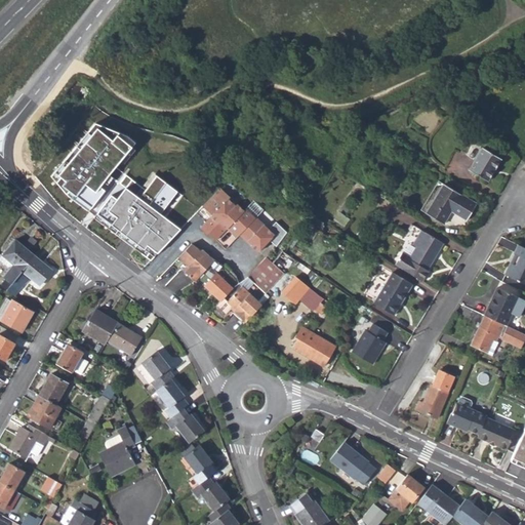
[(127,138),(95,126),(88,135),(91,137),(81,151),(77,148),(55,174),(62,179),(57,185),(68,196),(72,193),(91,208),(106,190),(102,187),(105,184),(95,176),(97,173),(93,170),(95,167),(110,177),(135,145),(127,138)]
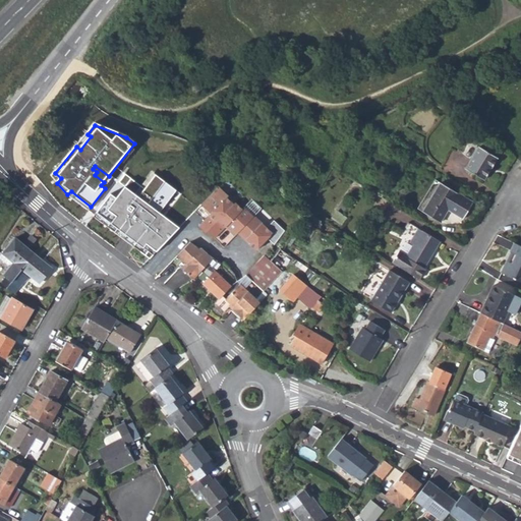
[(470,139),(463,153),(471,157),(478,143),(470,139)]
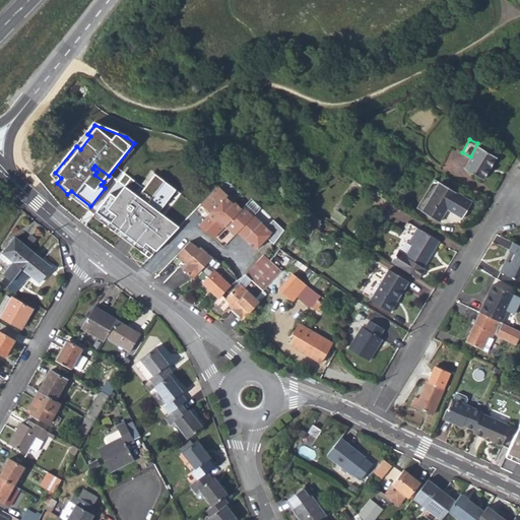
[(465,169),(484,179),(497,157),(478,146),(465,169)]
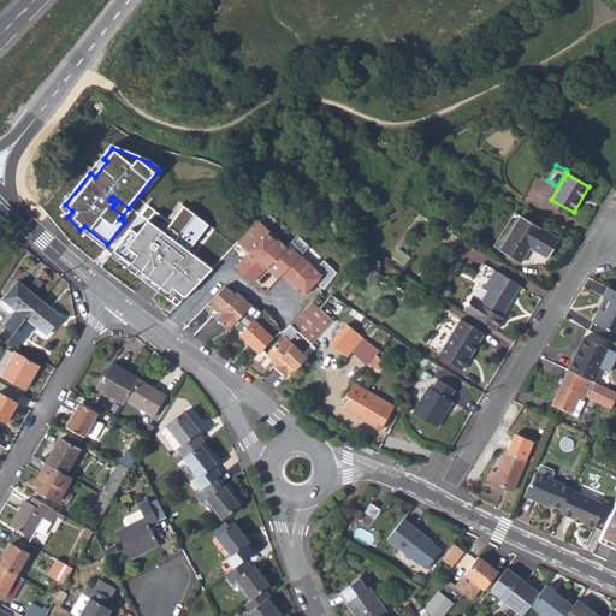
[(496,247),(501,250),(522,217),(516,213),(496,247)]
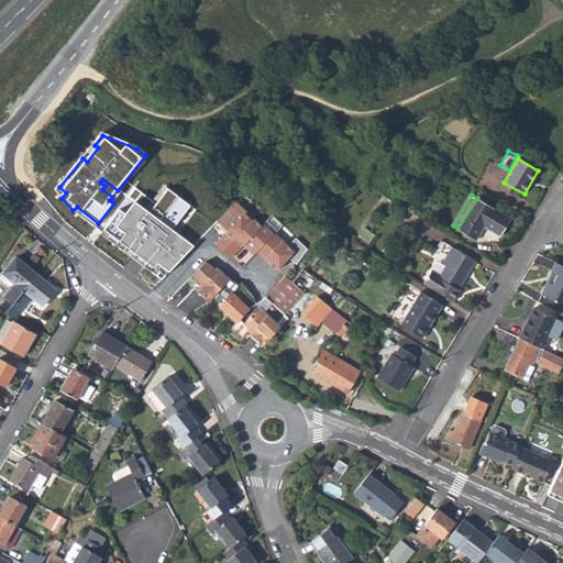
[(168,268),(194,244),(133,198),(124,211),(118,207),(103,225),(154,263),(156,261),(168,268)]
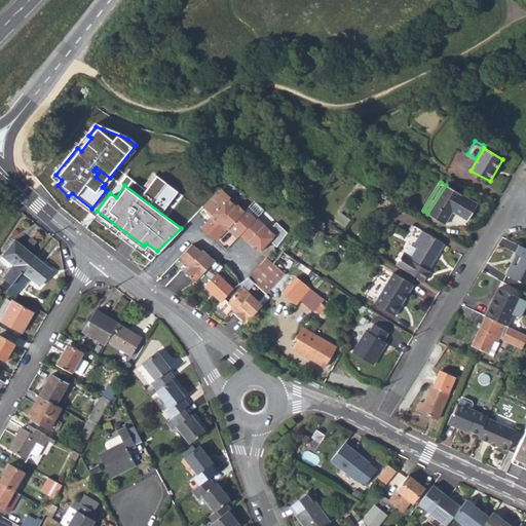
[(479,204),(446,185),(427,214),(445,224),(453,212),(467,220),(479,204)]
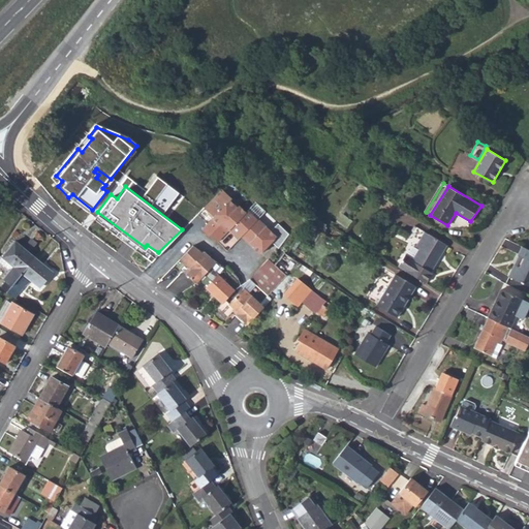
[(223,189),(205,208),(215,217),(201,231),(209,238),(211,237),(238,207),(230,200),(232,198),(223,189)]
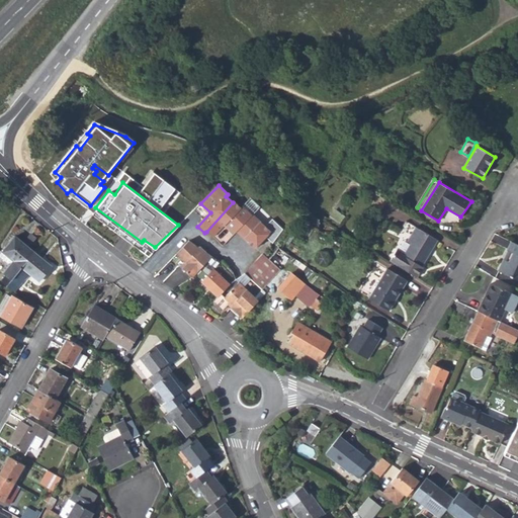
[(233,202),(206,232),(213,238),(226,225),(236,234),(239,231),(253,216),(243,206),(242,207),(235,201),(233,202)]
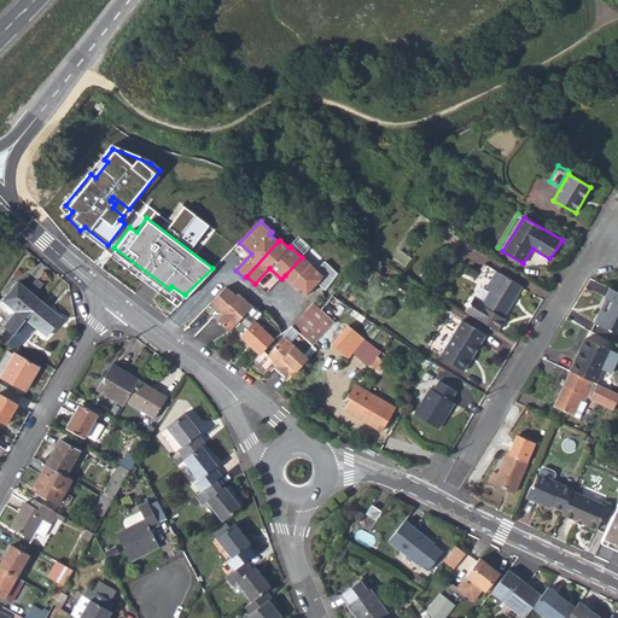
[(396,261),(406,267),(412,260),(402,252),(396,261)]
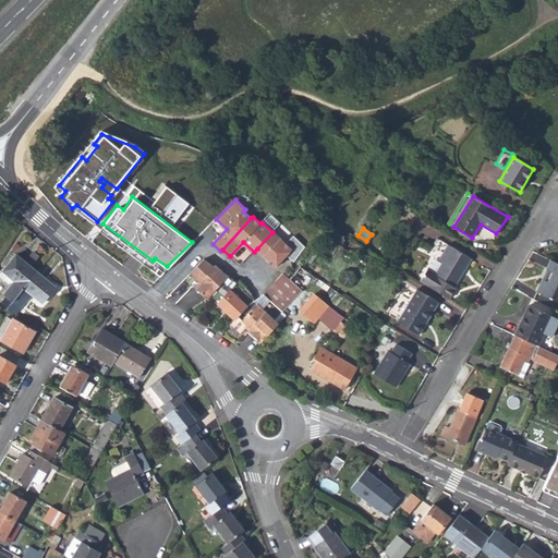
[(273,232),(257,249),(269,261),(268,262),(275,268),(293,250),(274,231),(273,232)]
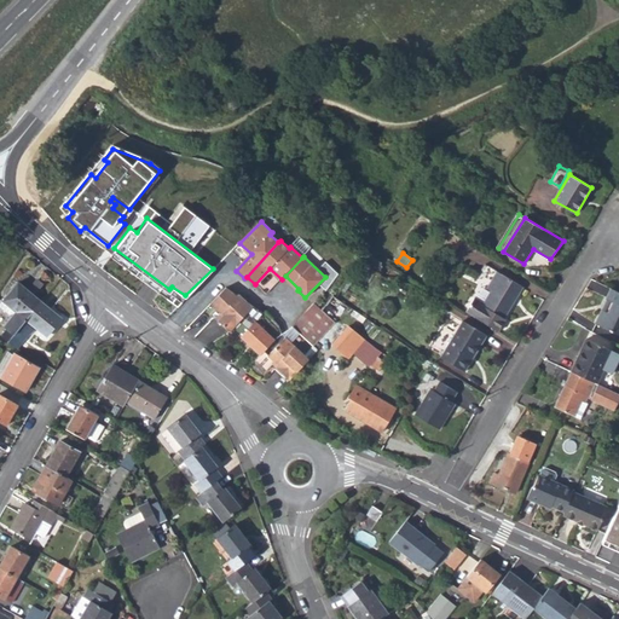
[(359,273),(372,281),(381,264),(369,256),(359,273)]
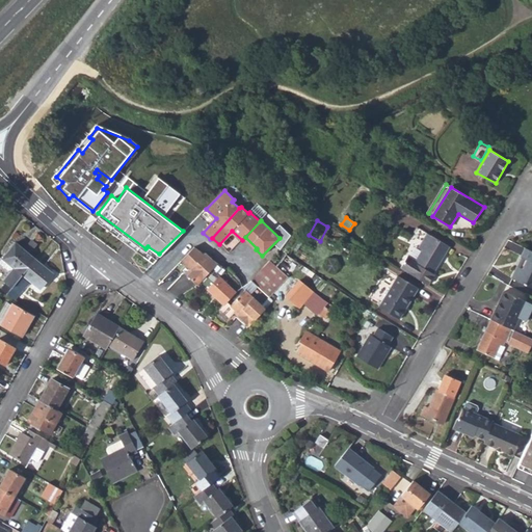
[(432,274),(450,247),(418,227),(410,239),(424,247),(416,261),(407,257),(400,268),(428,285),(433,275),(432,274)]
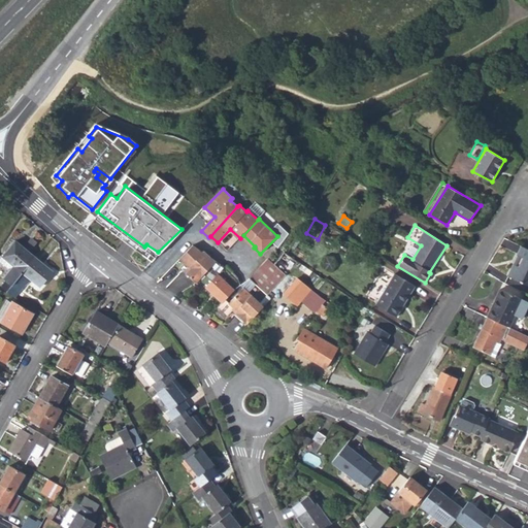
[(11,283),(13,285),(21,275),(23,273),(36,257),(24,248),(27,243),(21,238),(18,242),(15,240),(3,257),(15,266),(6,279),(11,283)]
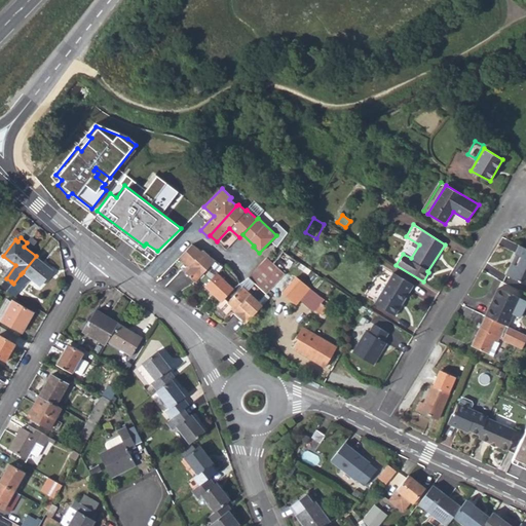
[(192,242),(181,256),(189,264),(185,268),(197,280),(214,262),(216,261),(203,251),(202,252),(192,242)]
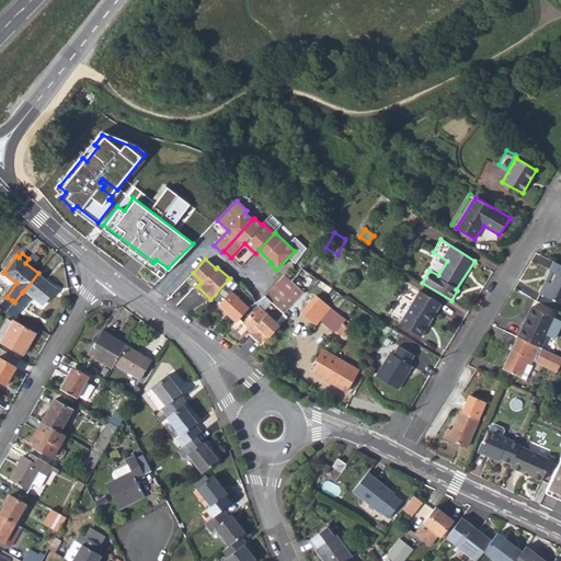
[(560,302),(560,264),(557,263),(554,262),(550,271),(553,273),(547,285),(545,284),(540,294),(560,302)]
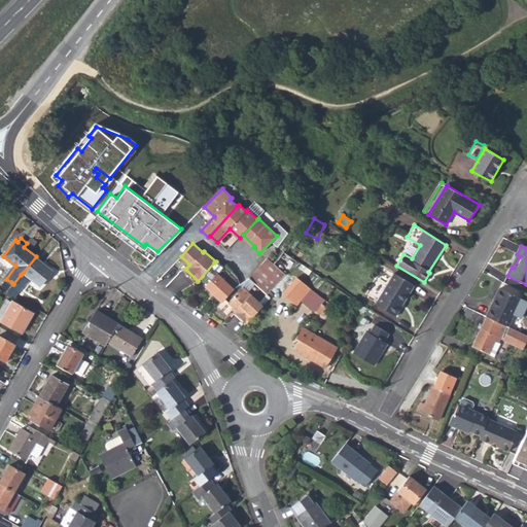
[(2,276),(6,279),(15,266),(3,256),(0,260),(9,268),(2,276)]
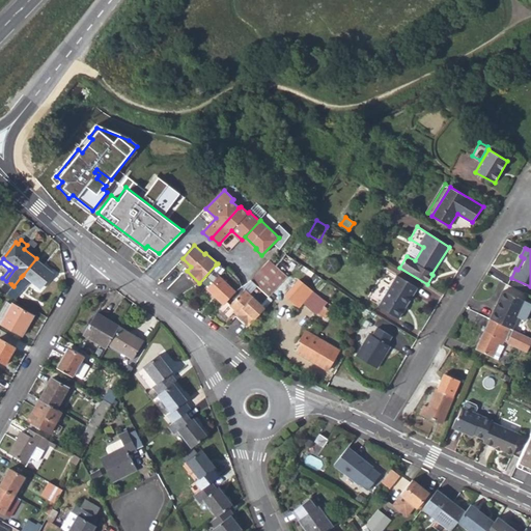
[(52,273),(36,258),(23,275),(40,288),(52,273)]
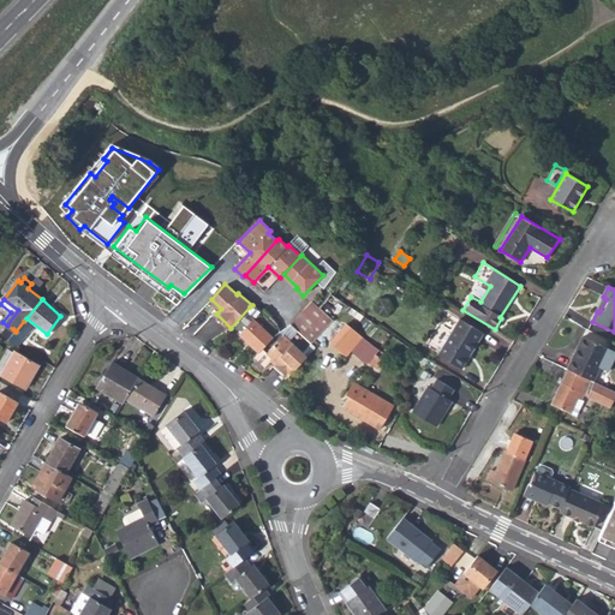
[(299,332),(311,344),(333,321),(314,303),(292,324),(299,332)]
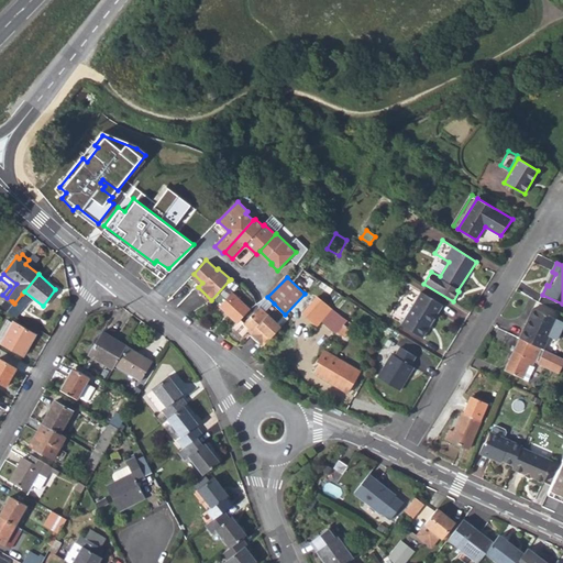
[(238,323),(240,321),(251,309),(233,293),(238,287),(240,286),(231,279),(229,280),(211,300),(218,307),(219,306),(238,323)]
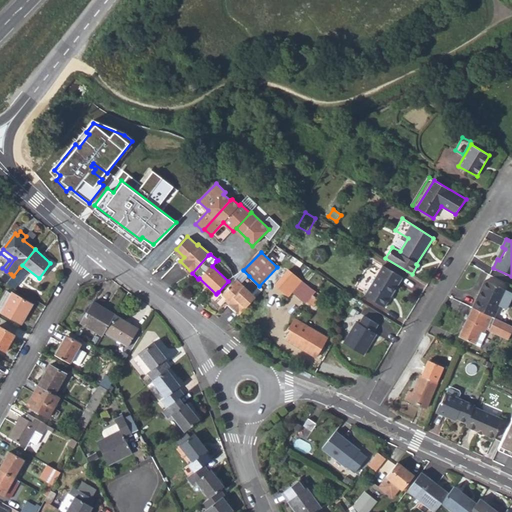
[(365,295),(384,307),(402,278),(383,266),(365,295)]
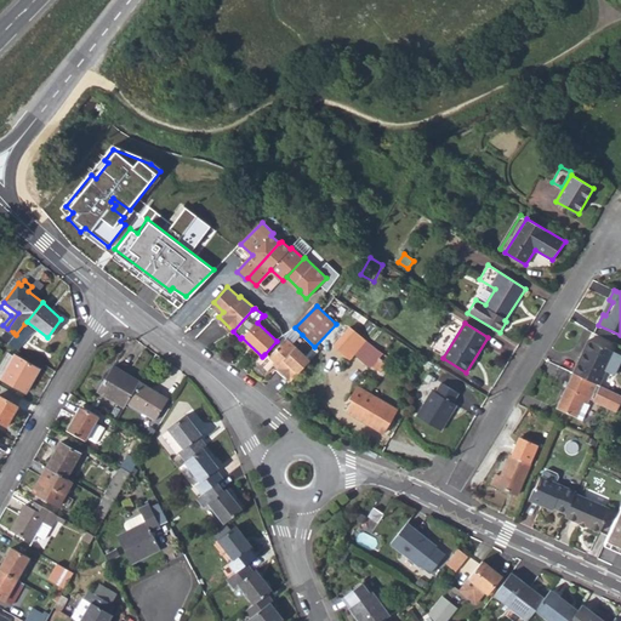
[(9,345),(18,349),(27,337),(34,332),(24,324),(16,335),(9,345)]
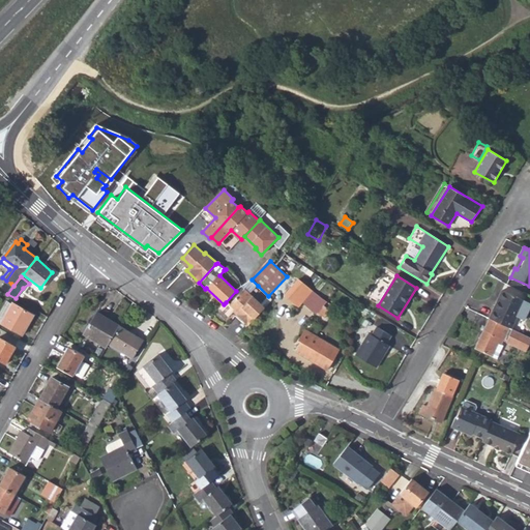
[(234,313),(248,326),(265,308),(261,304),(268,296),(258,286),(252,280),(243,286),(245,289),(230,305),(226,302),(224,304),(219,308),(229,318),(234,313)]
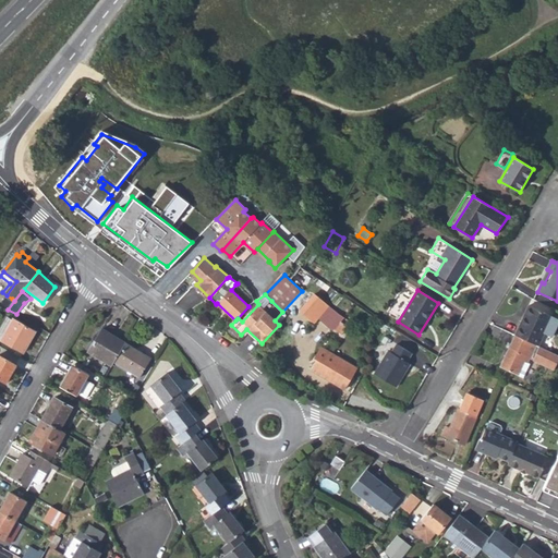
[(325,319),(342,335),(348,327),(346,325),(349,322),(323,300),(322,301),(314,294),(299,311),(315,324),(320,317),(325,312),(328,315),(325,319)]
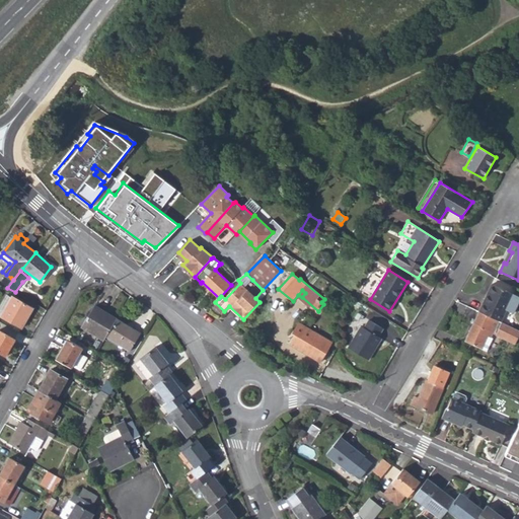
[(3,279),(8,283),(11,278),(6,275),(3,279)]
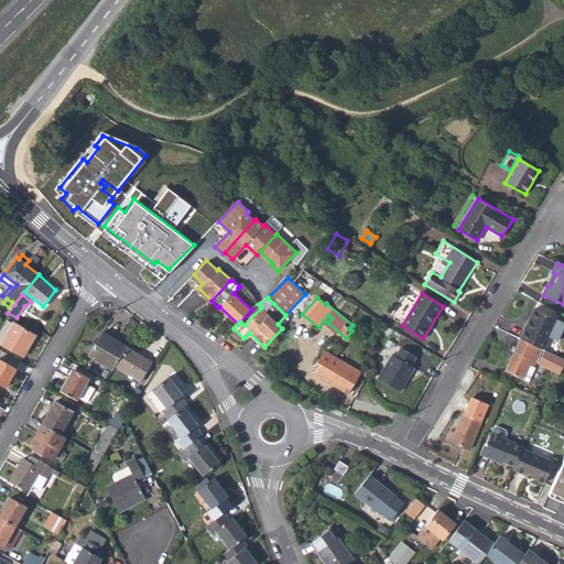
[(563,323),(535,310),(521,338),(544,350),(551,337),(557,342),(563,327),(563,323)]
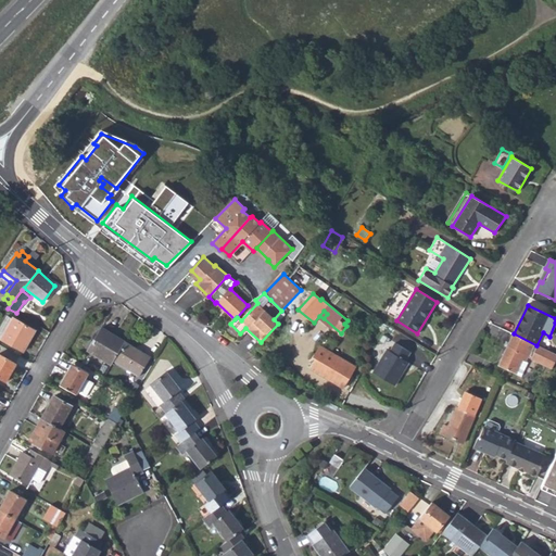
[(36,330),(13,317),(1,340),(23,353),(36,330)]
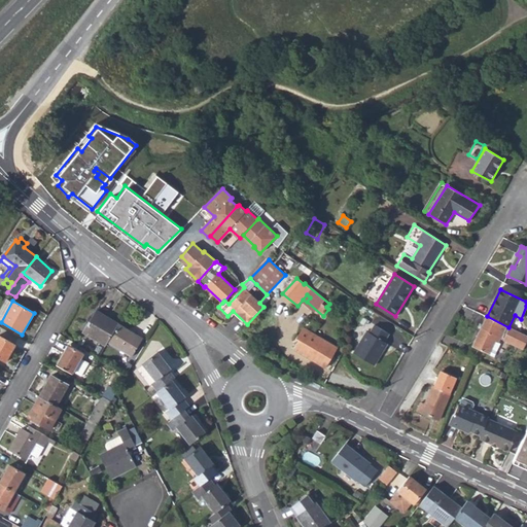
[(83,334),(105,346),(107,343),(118,324),(96,311),(83,334)]
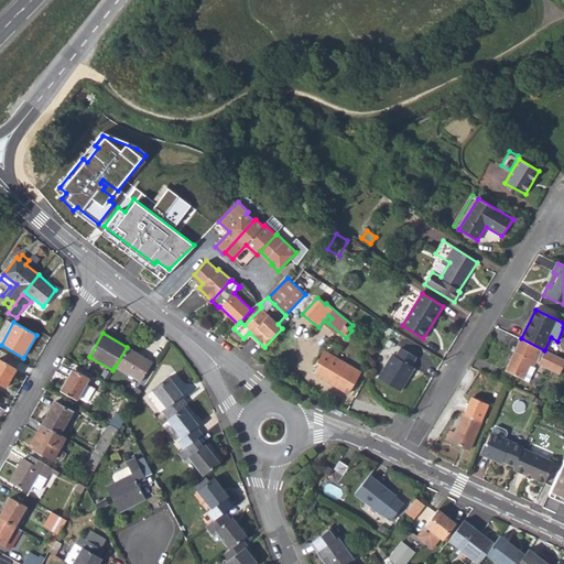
[(563,359),(544,350),(521,338),(506,370),(524,380),(530,368),(533,369),(535,362),(561,375),(563,366),(563,359)]
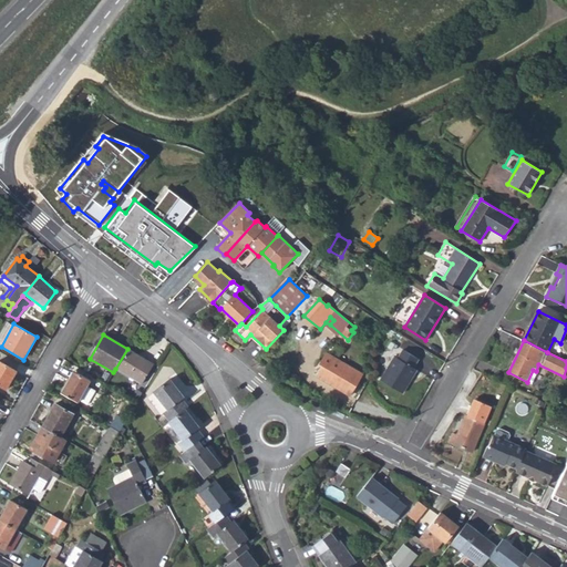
[(154,364),(127,349),(115,369),(142,384),(154,364)]
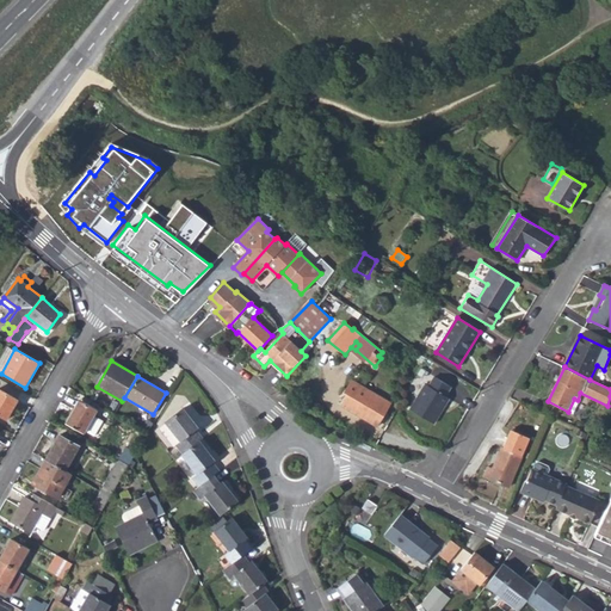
[(454,389),(437,378),(431,388),(427,387),(420,397),(421,399),(414,412),(434,424),(444,408),(445,409),(451,400),(448,397),(454,389)]
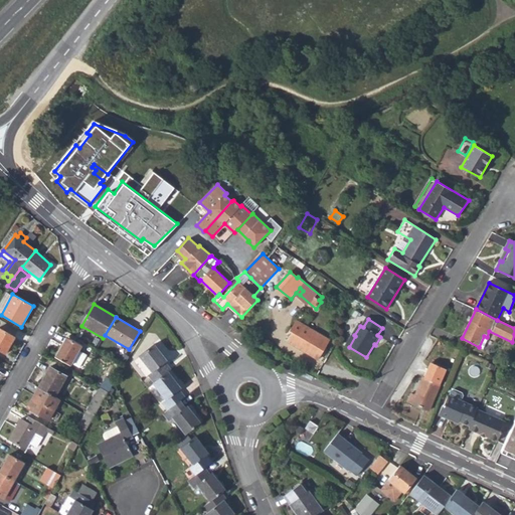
[(288,342),(318,360),(329,340),(297,321),(290,331),(293,334),(288,342)]
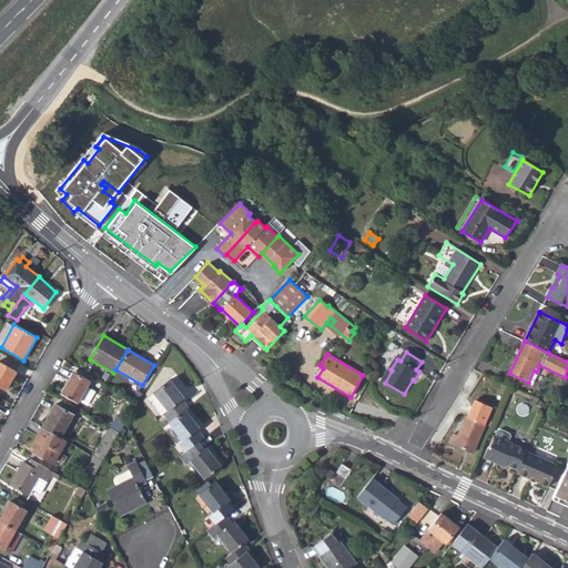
[(0,362),(0,386),(6,389),(17,372),(0,362)]
